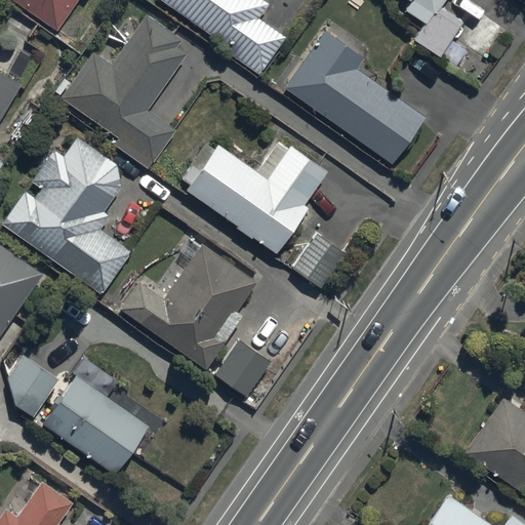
[(13,0),(56,29),(76,0),(13,0)]
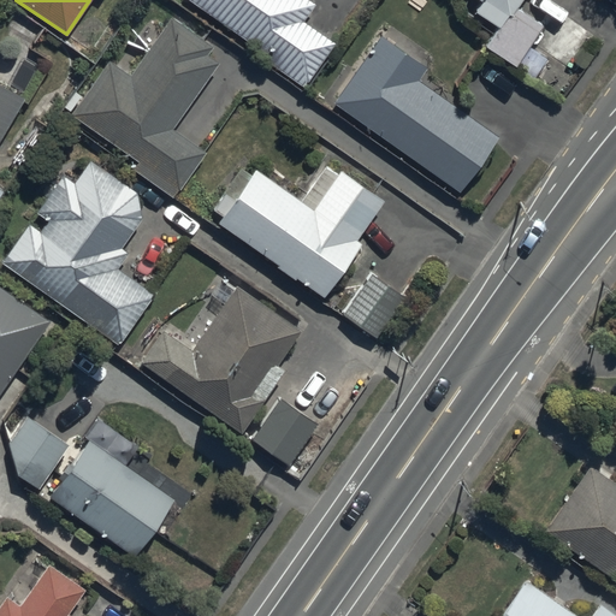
[(189,0),(268,55),(265,59),(301,86),(332,41),(303,21),(315,3),(312,0),(189,0)]
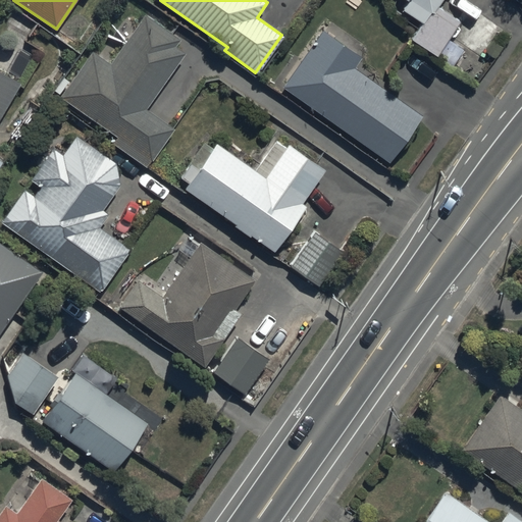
[(407,0),(408,0),(402,9),(419,21),(408,39),(434,56),(458,22),(435,7),(439,0),(407,0)]
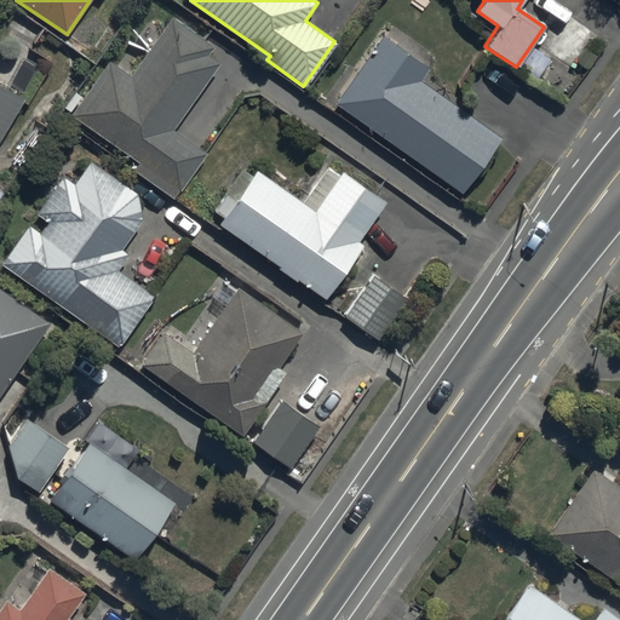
[(74,92),(63,108),(138,160),(132,168),(173,197),(204,154),(171,131),(218,64),(207,56),(214,46),(171,16),(130,74),(108,59),(81,97),(74,92)]
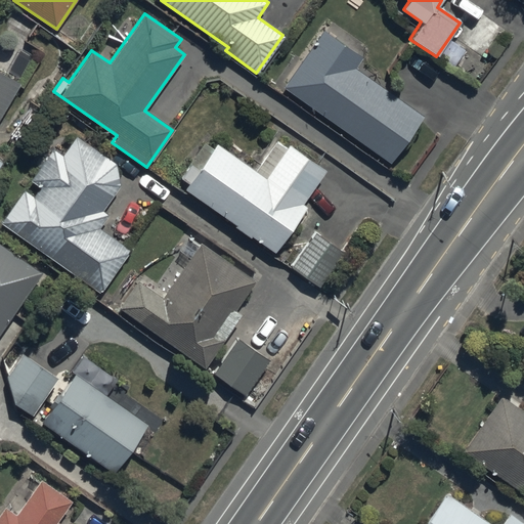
[(323,28),(284,86),(391,160),(424,113),(357,67),(364,55),(323,28)]
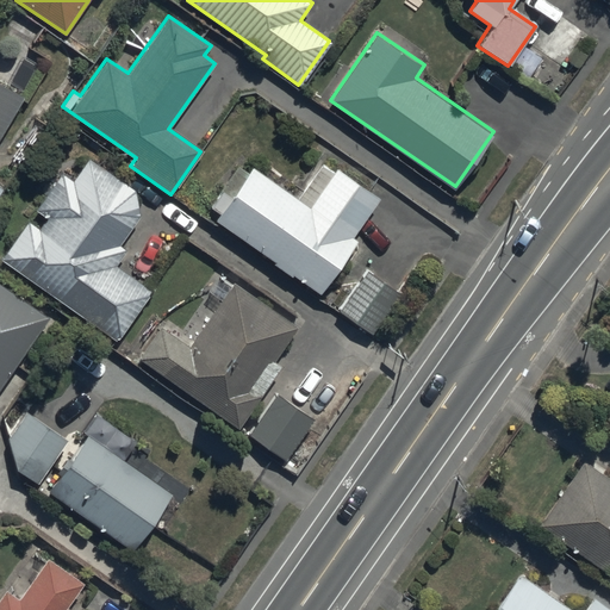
[(0,192),(1,190),(0,188),(0,136),(25,95),(0,81),(0,192)]
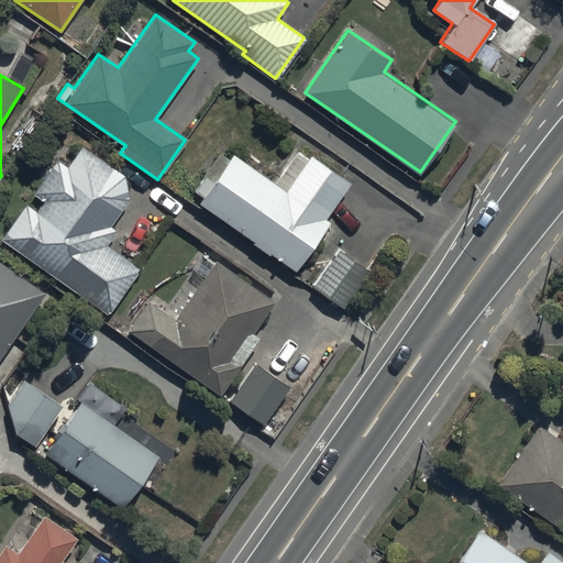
[(26,203),(1,239),(106,313),(140,267),(107,244),(117,230),(110,225),(129,200),(125,176),(83,145),(67,166),(57,159),(33,192),(43,200),(36,211),(26,203)]
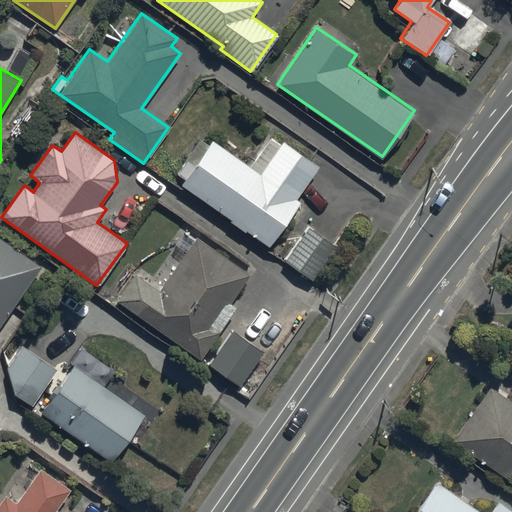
[(183,179),(180,183),(270,244),(299,202),(294,199),(317,166),(281,141),(278,145),(269,139),(249,168),(209,140),(207,144),(200,139),(176,174),(183,179)]
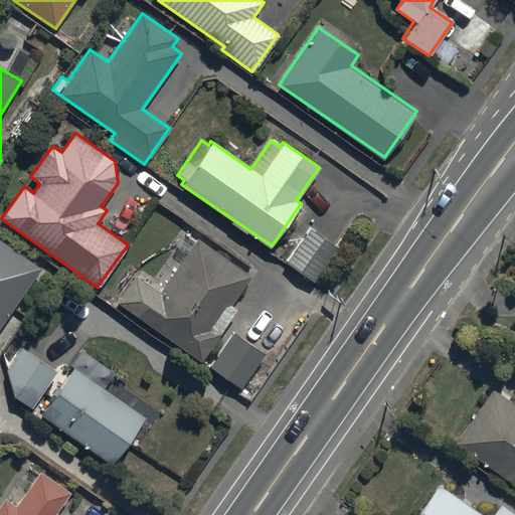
[(310,228),(286,263),(314,283),(338,248),(310,228)]
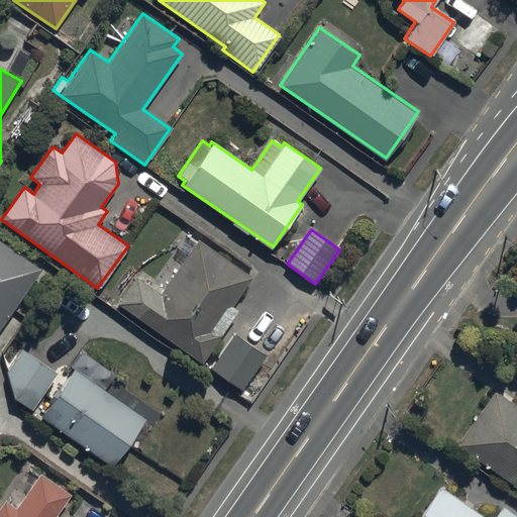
[(136,278),(118,303),(203,363),(239,311),(232,306),(252,277),(199,238),(195,243),(183,235),(170,253),(182,263),(160,294),(136,278)]
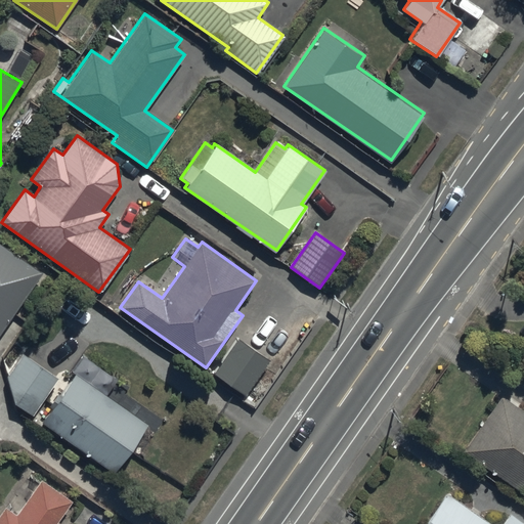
[(0,333),(43,273),(0,243),(0,333)]
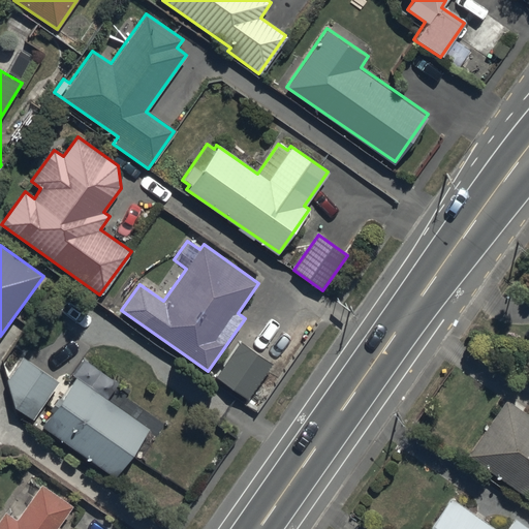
[(240,340),(215,376),(259,408),(273,389),(260,380),(272,364),(240,340)]
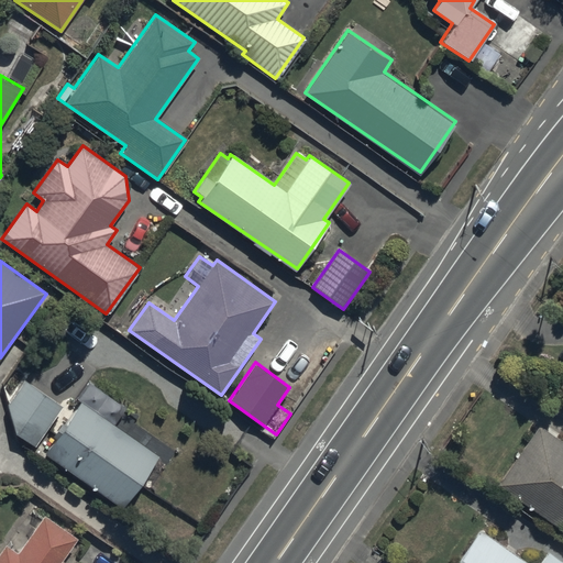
[(22,381),(8,405),(17,432),(37,445),(62,405),(22,381)]
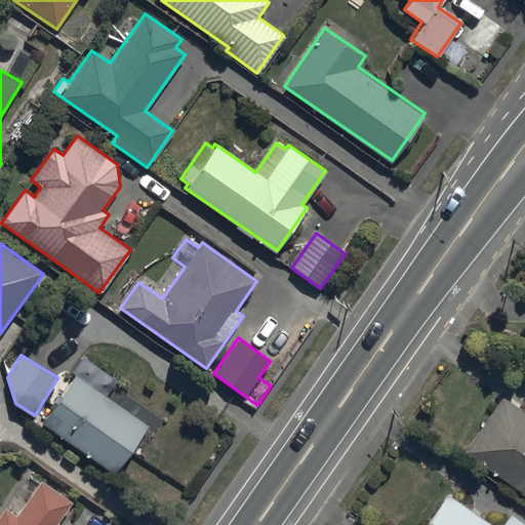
[(74,374),(41,420),(114,472),(149,423),(107,394),(116,380),(83,357),(72,372),(74,374)]
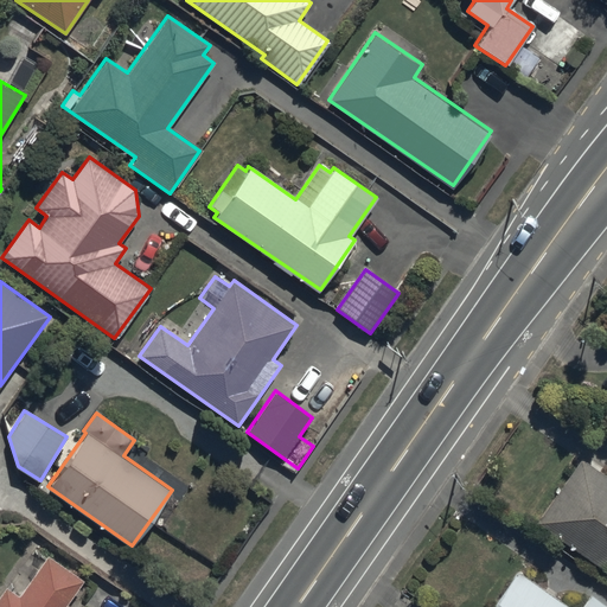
[(606,474),(575,452),(535,510),(606,560),(606,474)]
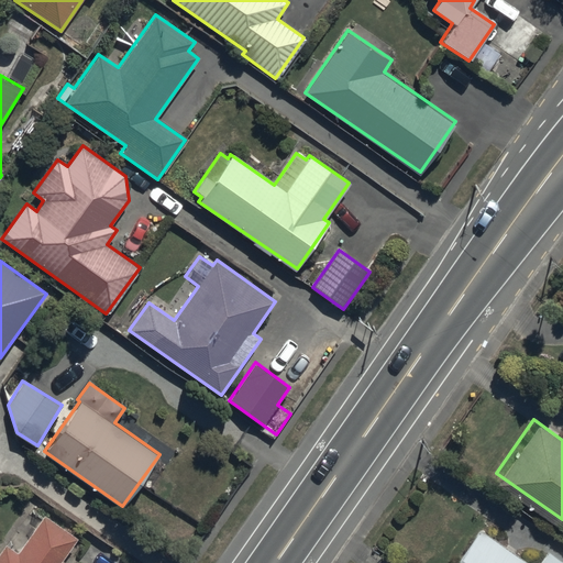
[(6,544),(0,551),(0,562),(58,562),(77,538),(43,514),(15,552),(6,544)]
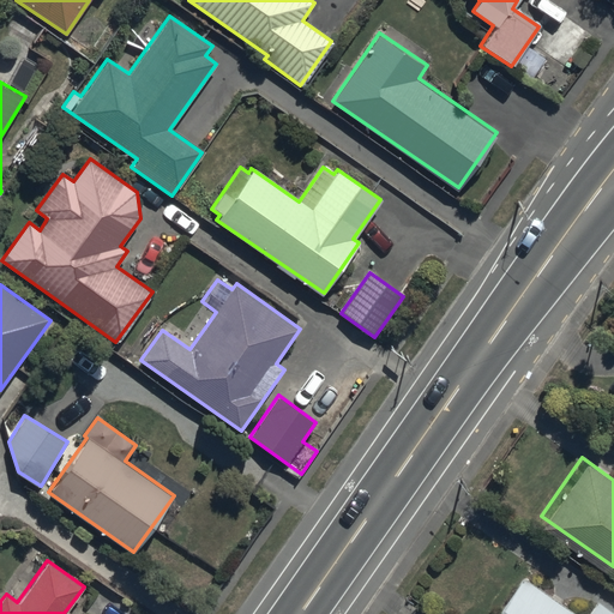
[(488,613),(613,613),(613,605),(595,591),(581,612),(521,570),(488,613)]
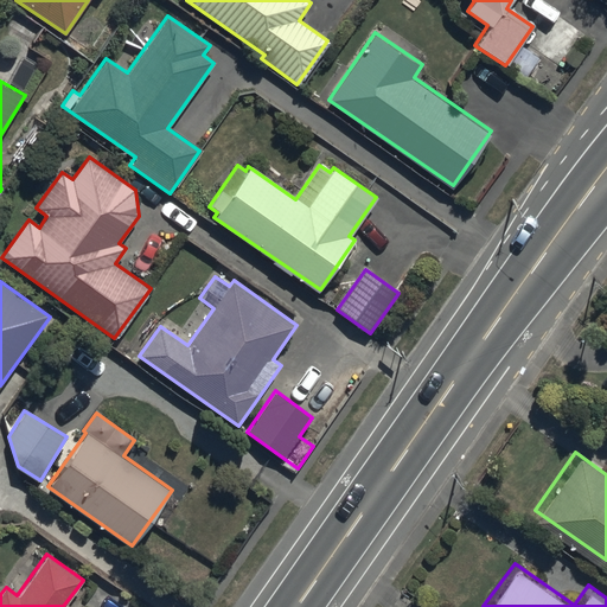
All buildings are outlined.
